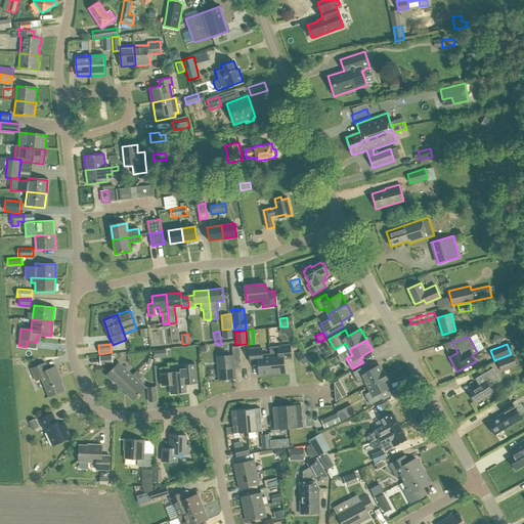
[(269,347),(270,354),(272,375),(286,374),(284,359),(292,358),(290,345),(269,347)]
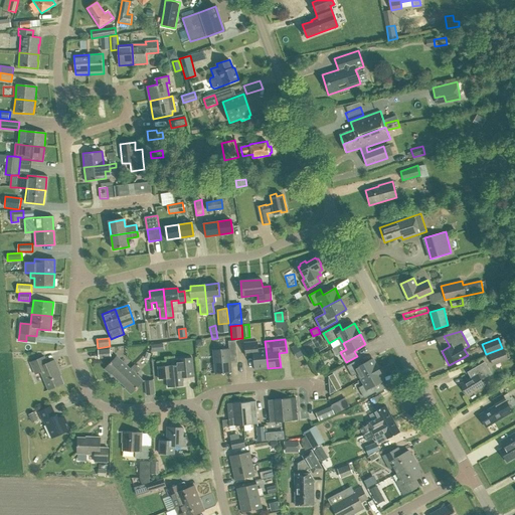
[(237,356),(235,340),(228,341),(229,348),(213,350),(215,373),(221,372),(223,374),(226,372),(231,371),(230,357),(237,356)]
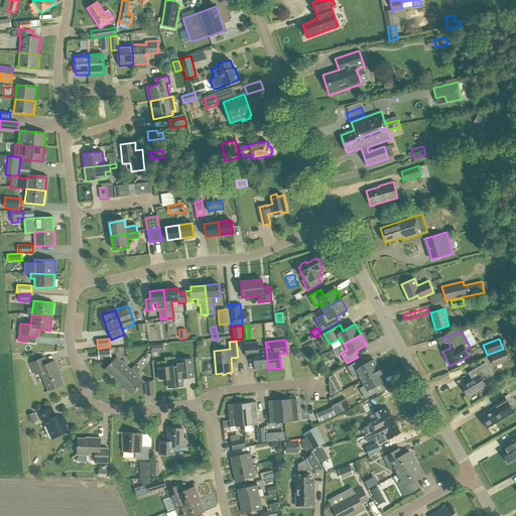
[(268,369),(266,349),(258,350),(258,342),(245,344),(246,357),(254,356),(255,370),(268,369)]
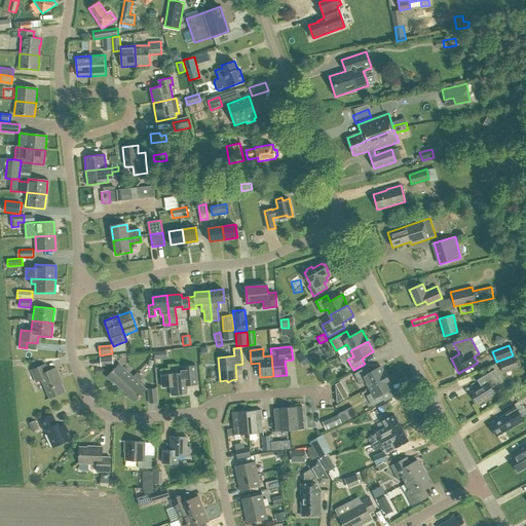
[(304,351),(298,354),(304,366),(310,363),(304,351)]
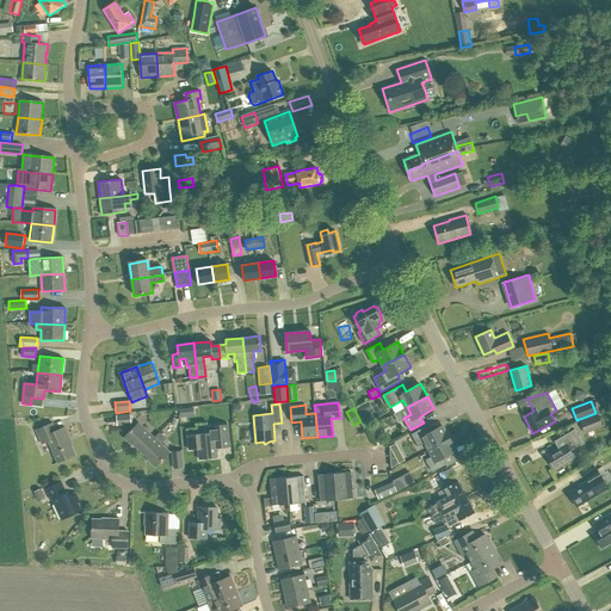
[(131,425),(131,415),(116,417),(117,426),(131,425)]
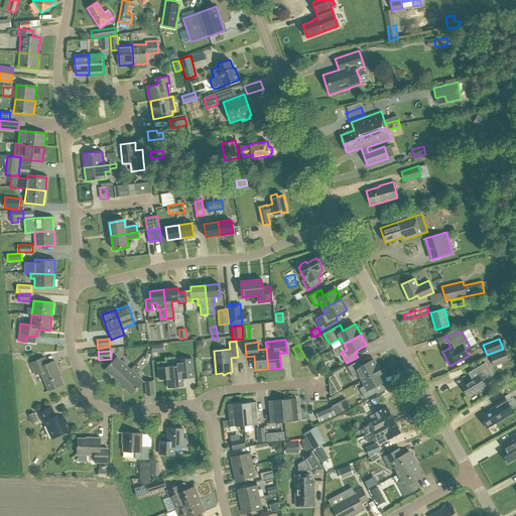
[(508,358),(505,351),(499,353),(490,357),(493,362),(493,364),(508,358)]
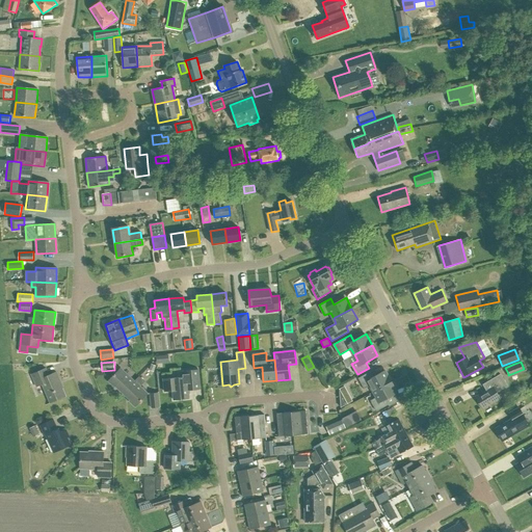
[(49,375),(46,368),(31,374),(36,387),(43,384),(50,403),(65,396),(62,388),(63,388),(56,372),(49,375)]
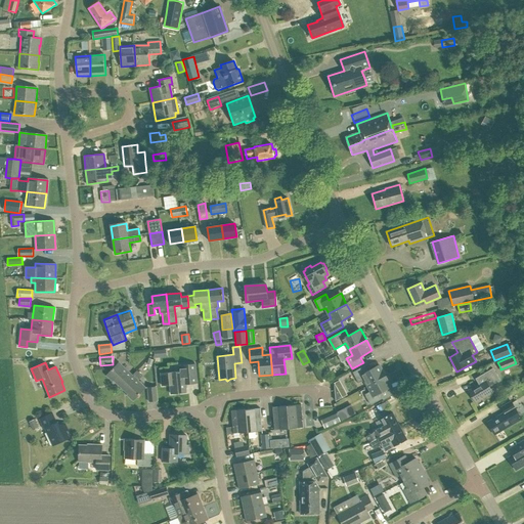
[(114,382),(121,388),(133,376),(119,363),(106,377),(114,382)]
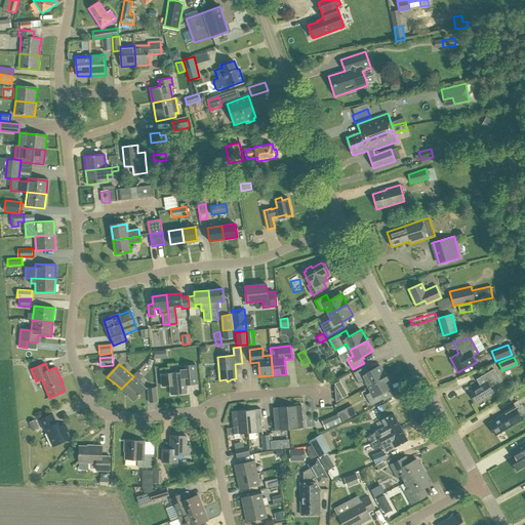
[(160,375),(162,387),(170,386),(171,395),(187,394),(186,386),(198,385),(196,365),(178,367),(179,373),(169,374),(160,375)]
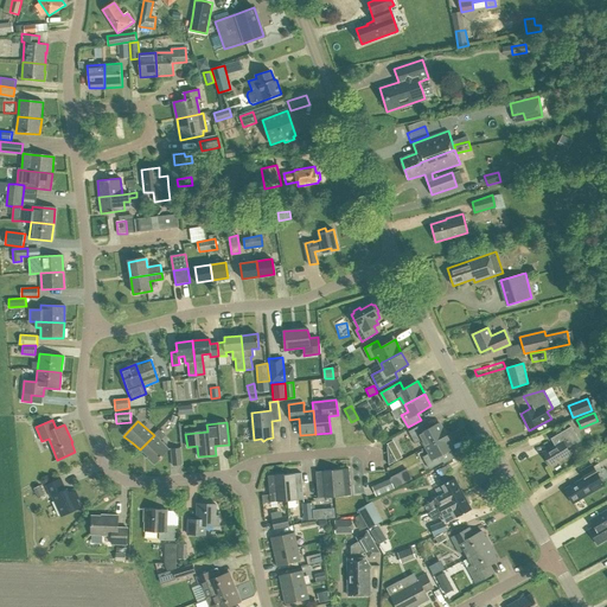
[(374,422),(366,426),(370,433),(377,428),(374,422)]
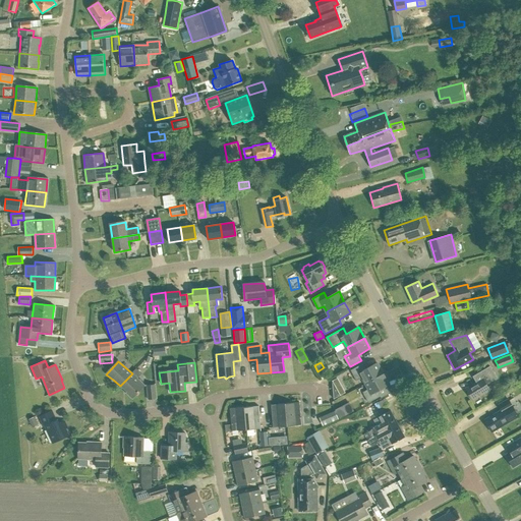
[(362,378),(365,384),(384,373),(378,363),(365,369),(363,364),(351,370),(357,381),(362,378)]
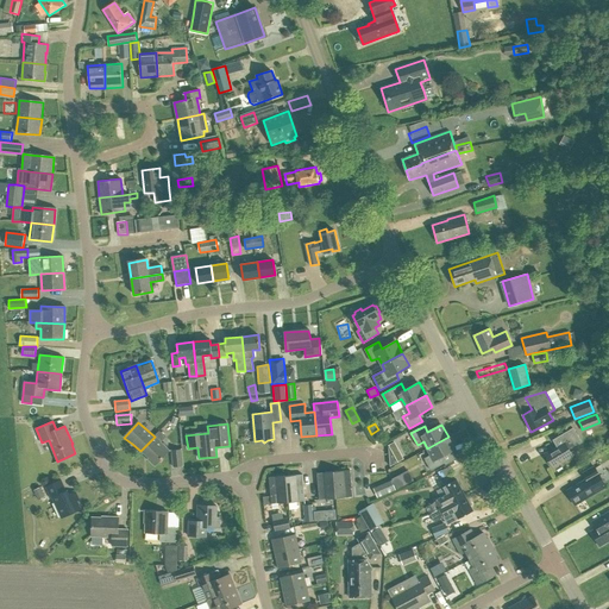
[(553,440),(557,446),(544,453),(552,469),(573,456),(569,449),(579,443),(571,429),(553,440)]
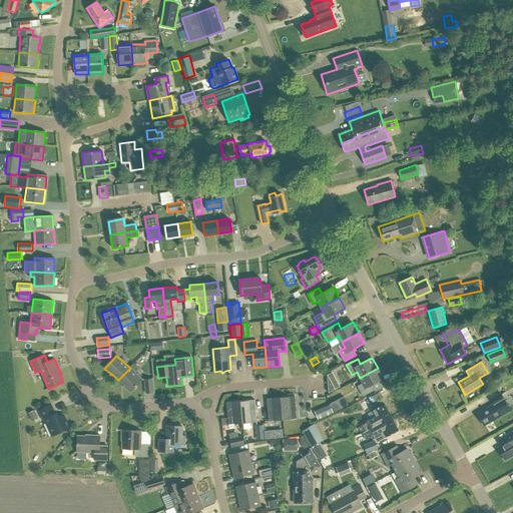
[(130,368),(118,380),(125,387),(124,388),(130,393),(143,380),(135,373),(139,368),(134,363),(130,368)]
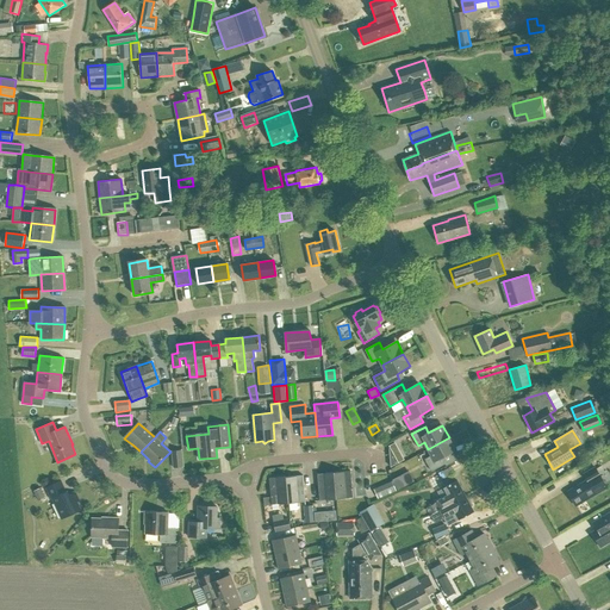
[(449,437),(428,449),(431,455),(425,459),(431,471),(446,464),(442,458),(455,450),(449,437)]
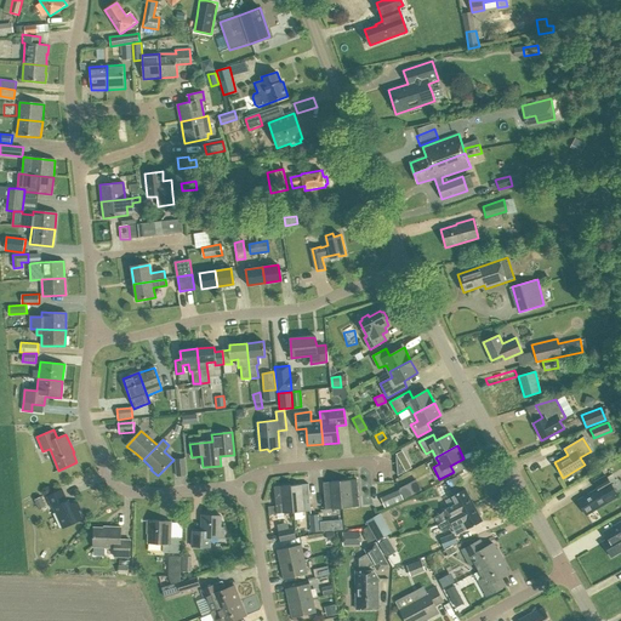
[(403,450),(397,454),(399,474),(411,467),(403,450)]
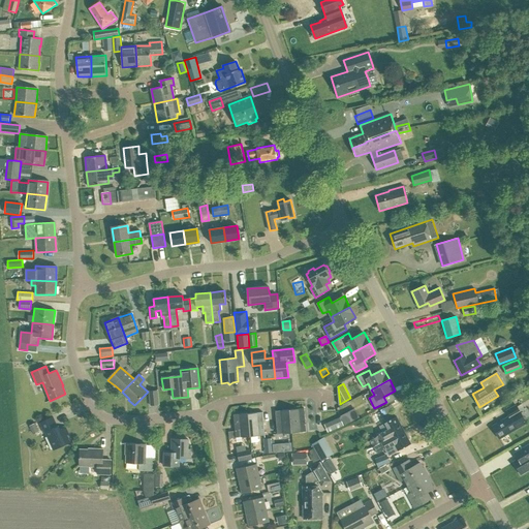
[(159,406),(157,392),(149,392),(151,406),(159,406)]
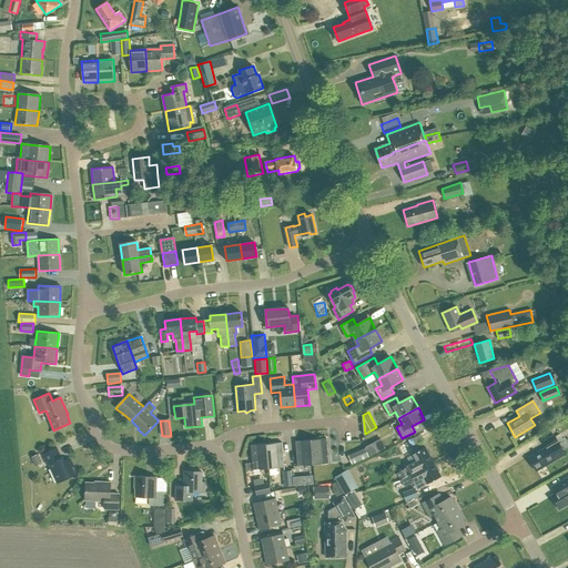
[(565,454),(559,443),(554,435),(544,442),(547,447),(528,457),(536,472),(565,454)]
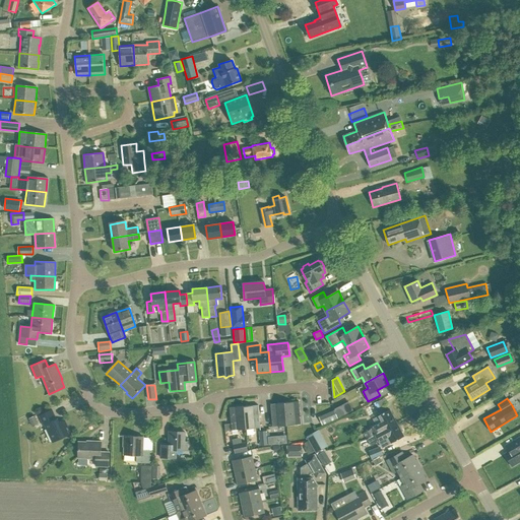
[(350,400),(334,409),(338,417),(354,409),(350,400)]
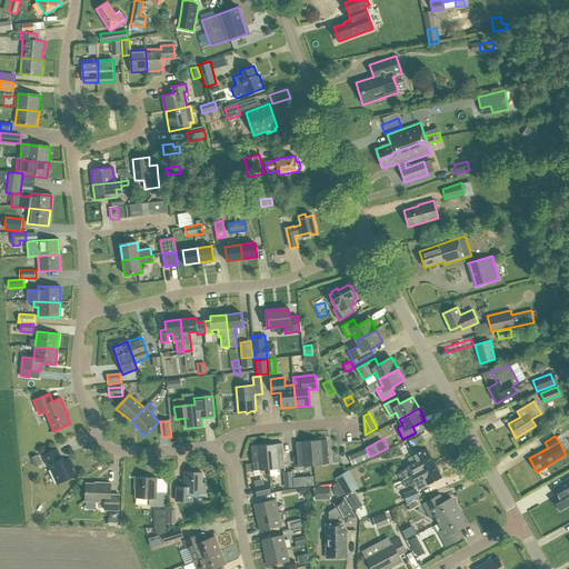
[(430,448),(438,443),(433,438),(426,442),(430,448)]
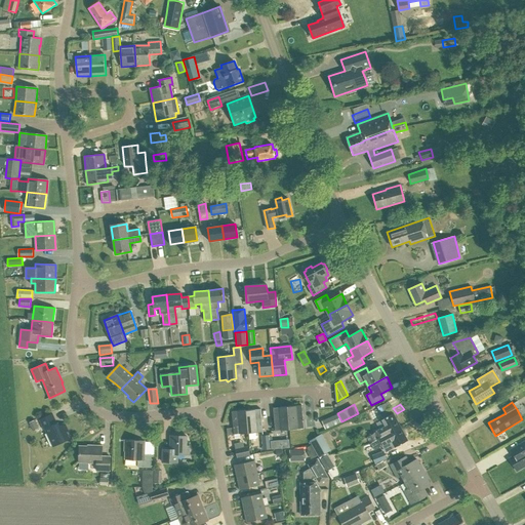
[(301,405),(287,406),(289,429),(304,428),(301,405)]
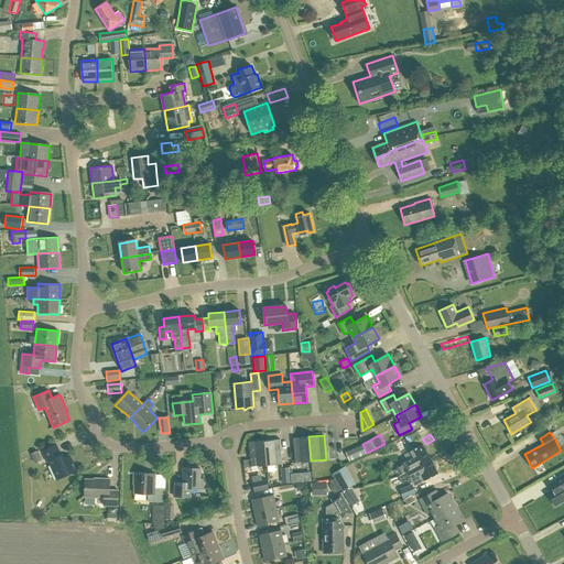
[(311,461),(308,436),(293,437),(295,463),(311,461)]
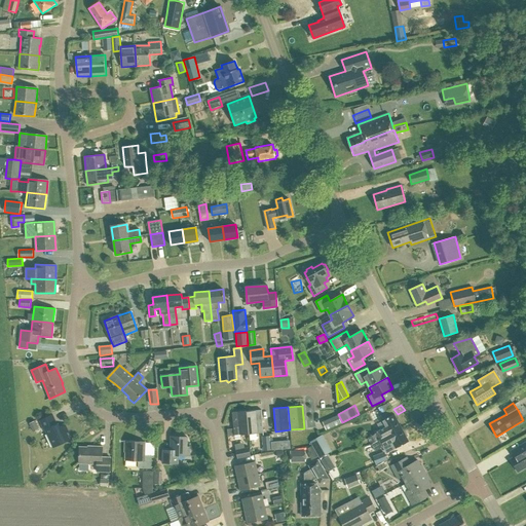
[(247,411),(249,434),(263,433),(261,410),(247,411)]
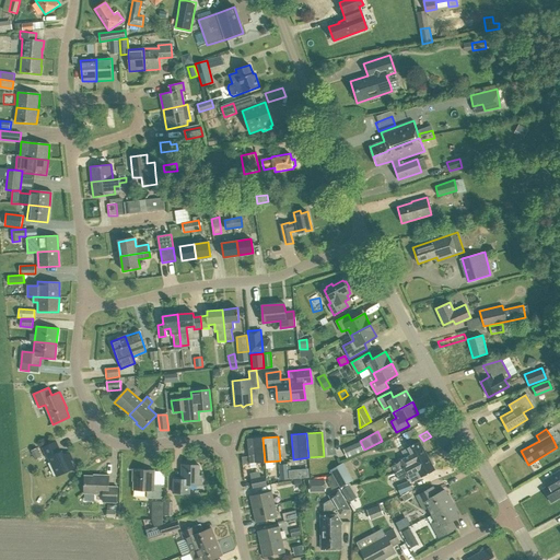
[(265,462),(263,438),(247,439),(248,456),(249,463),(265,462)]
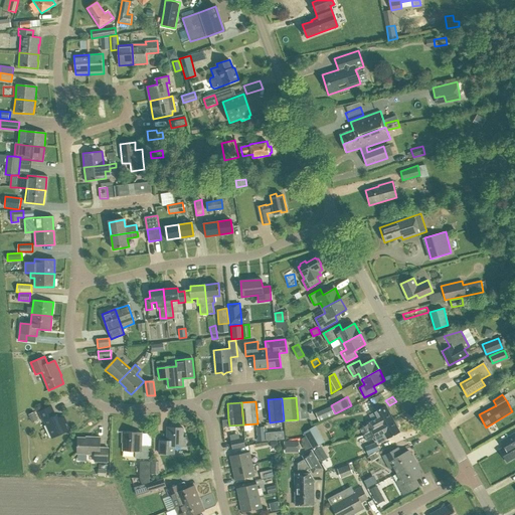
[(55,414),(51,405),(38,411),(43,421),(44,420),(51,438),(68,430),(65,423),(67,422),(63,415),(58,418),(56,414),(55,414)]
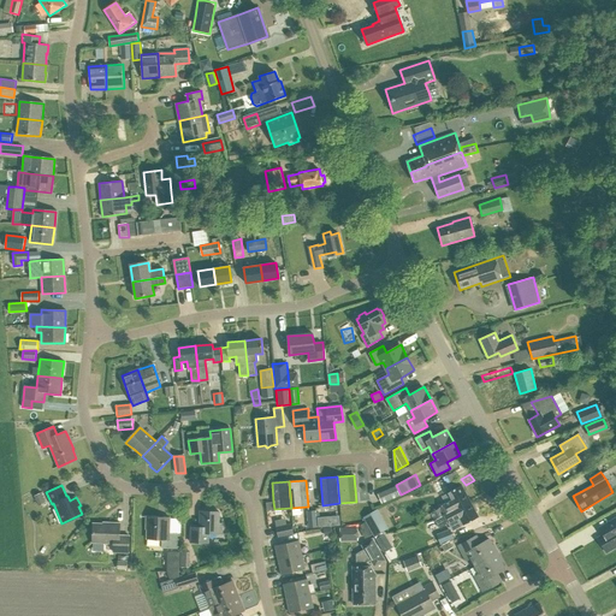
[(383,502),(401,495),(396,485),(378,492),(383,502)]
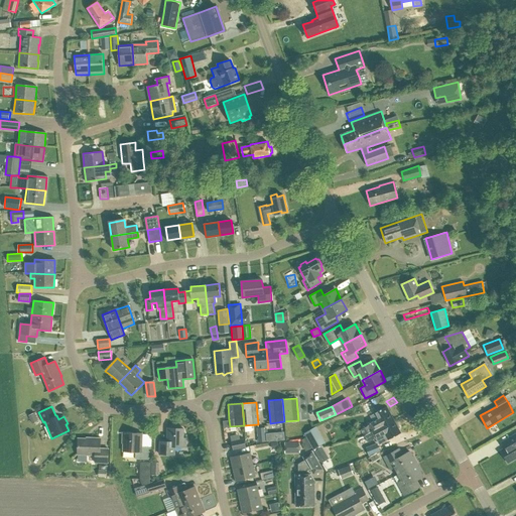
[(361,429),(365,435),(393,420),(386,406),(370,415),(373,422),(368,425),(361,429)]
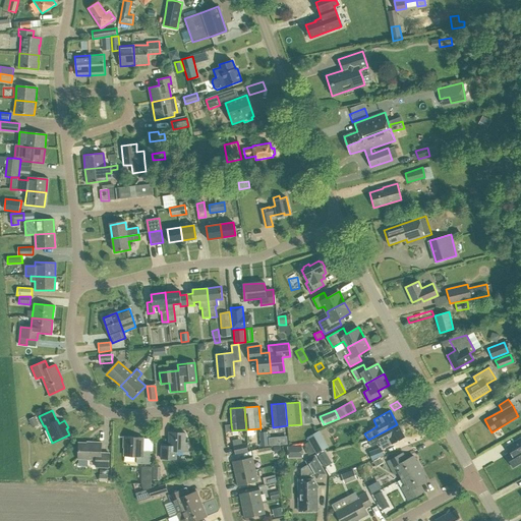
[(35,416),(29,419),(33,427),(39,424),(35,416)]
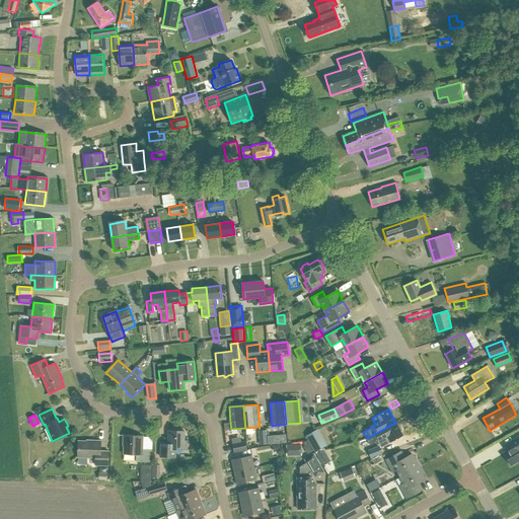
[(395,423),(367,438),(370,444),(378,439),(382,447),(390,442),(403,436),(395,423)]
